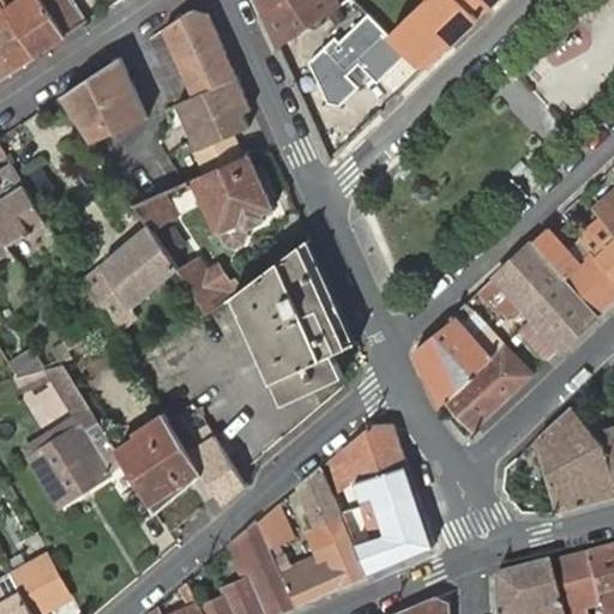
[(0,0),(0,4),(36,58),(67,37),(43,0),(0,0)]
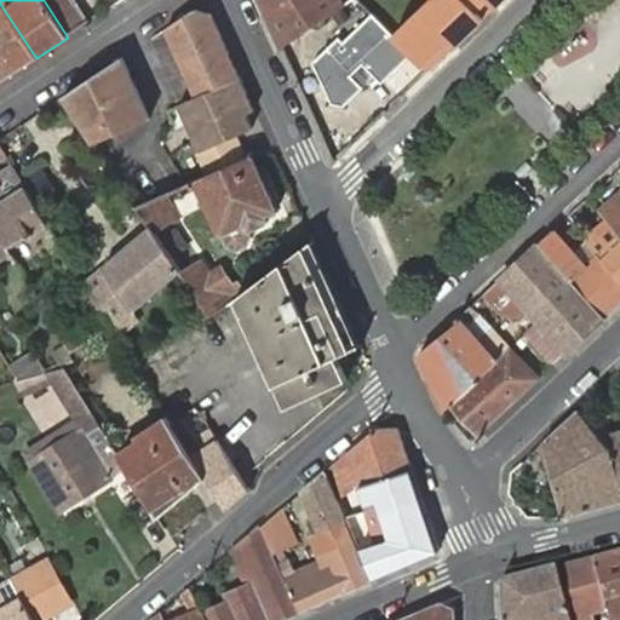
[(44,0),(68,38),(89,23),(73,0),(44,0)]
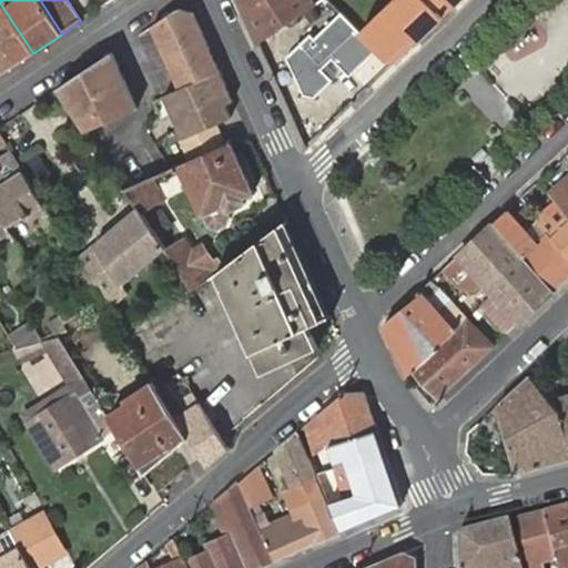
[(237,0),(259,44),(325,0),(237,0)]
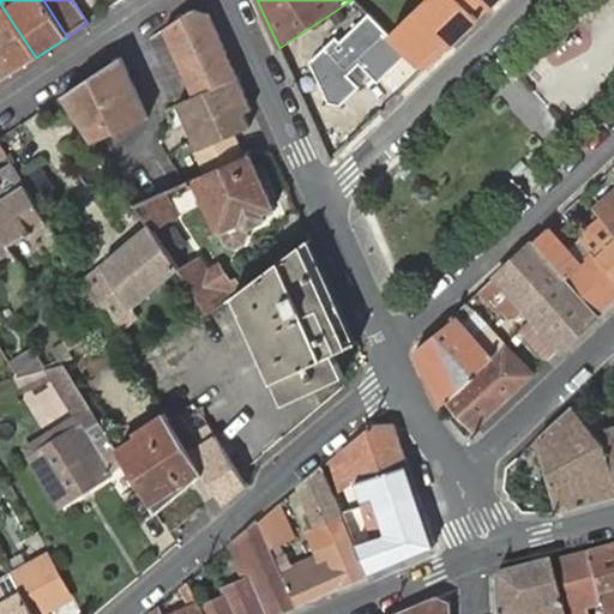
[(409,54),(426,71),(453,46),(446,37),(469,14),(476,22),(499,0),(428,0),(391,36),(409,54)]
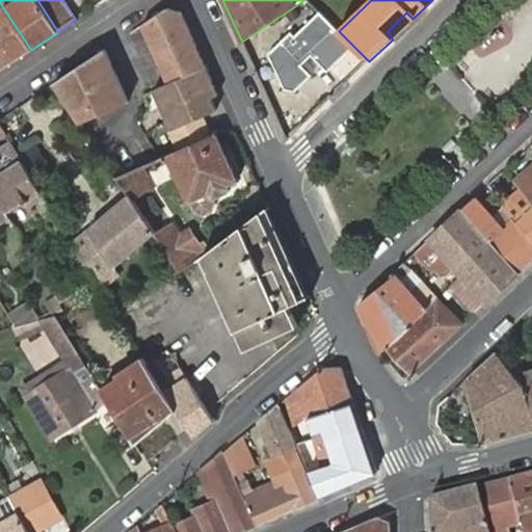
[(0,50),(9,64),(31,50),(0,3),(0,50)]
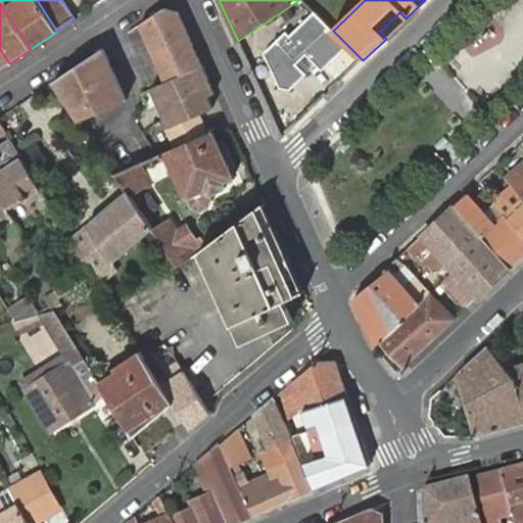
[(147,87),(173,150),(204,135),(196,114),(211,108),(207,95),(204,87),(201,80),(207,76),(198,56),(196,57),(190,44),(192,42),(176,6),(169,5),(146,19),(169,78),(162,81),(147,87)]
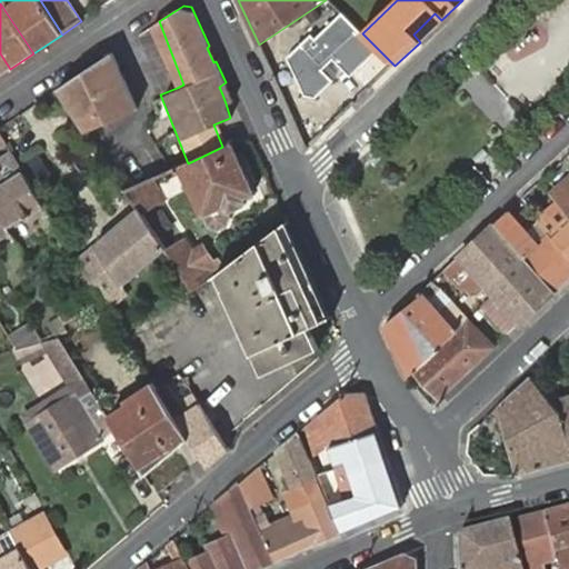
[(362,33),(342,12),(315,39),(310,35),(287,59),(303,97),(313,98),(332,80),(323,69),(333,60),(343,70),(350,77),(379,50),(362,33)]
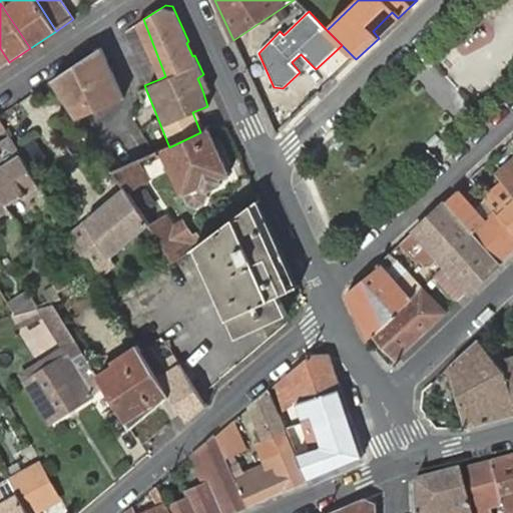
[(137,23),(159,79),(165,76),(143,19),(137,23)]
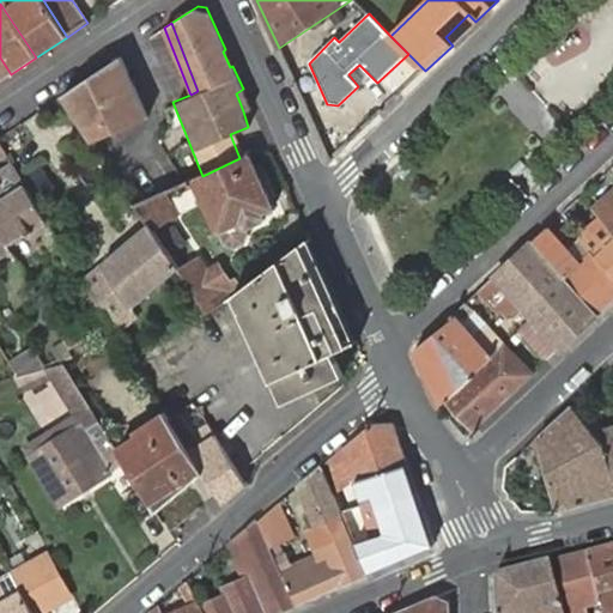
[(62,93),(65,97),(92,140),(146,117),(121,55),(62,93)]
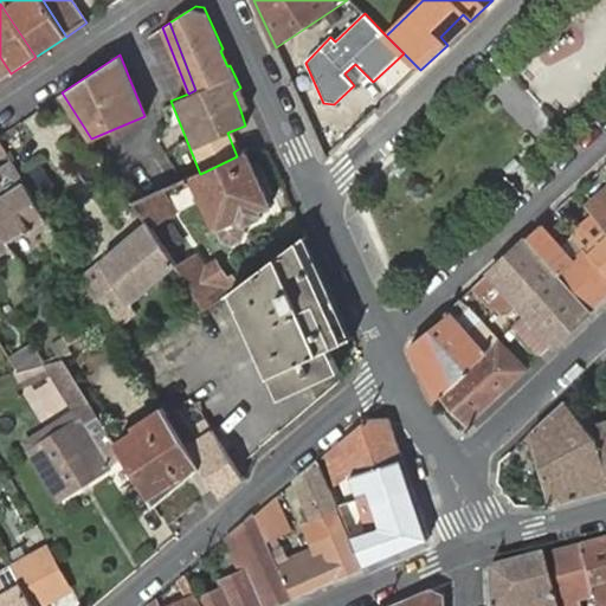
[(0,81),(11,73),(0,57),(0,81)]
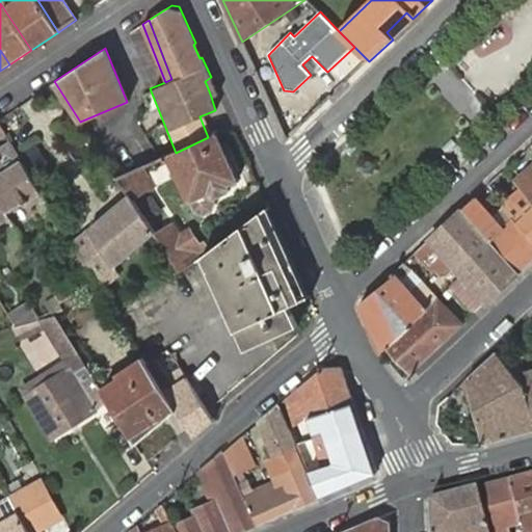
[(311,75),(321,65),(312,56),(302,64),(311,75)]
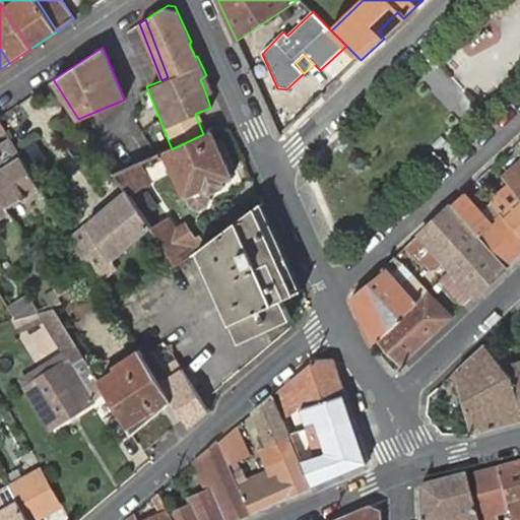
[(203,86),(209,83),(206,75),(200,79),(203,86)]
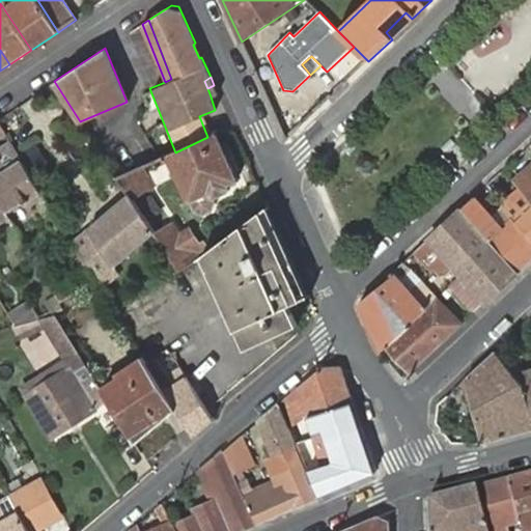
[(207,88),(211,96),(218,93),(214,85),(207,88)]
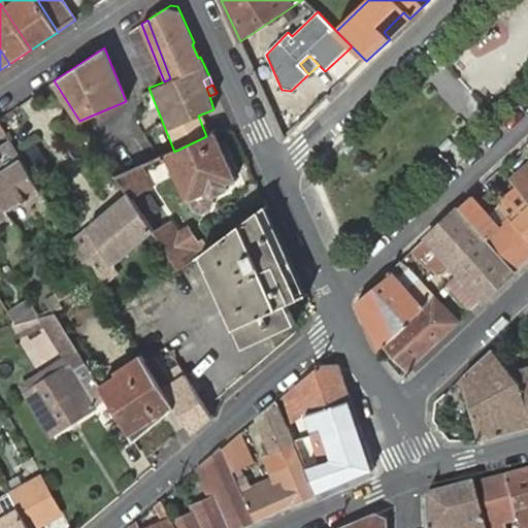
[(174,152),(158,159),(162,165),(170,162),(188,201),(190,200),(194,208),(201,213),(209,209),(212,203),(210,199),(230,189),(228,184),(237,179),(213,133),(206,136),(174,152)]
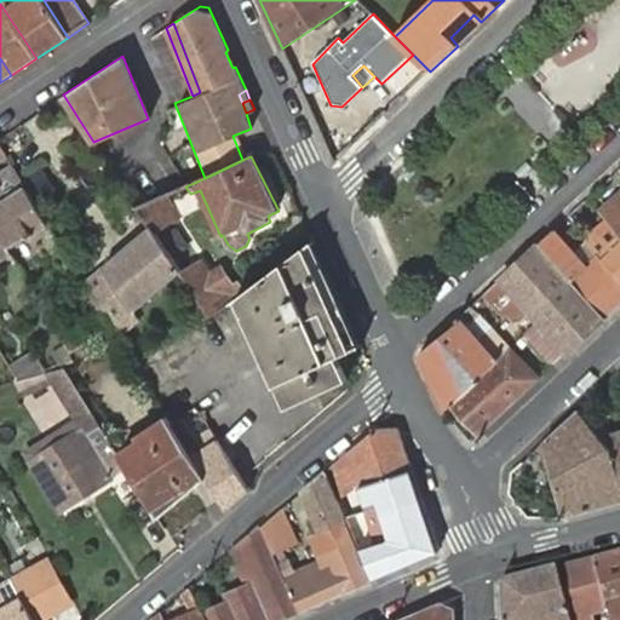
[(618,231),(619,234),(619,165),(613,172),(619,178),(619,190),(598,210),(618,231)]
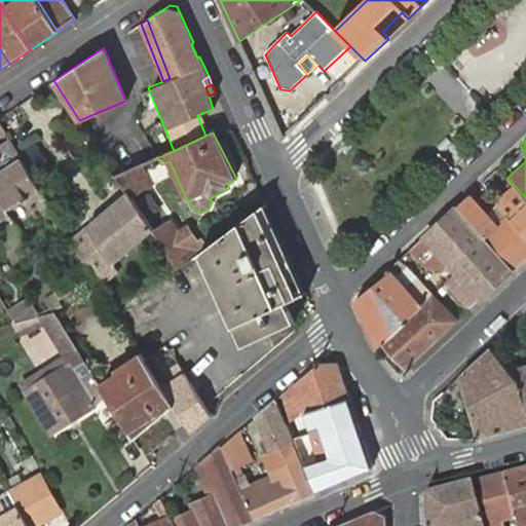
[(0,155),(0,198),(8,213),(42,191),(24,159),(8,170),(0,155)]
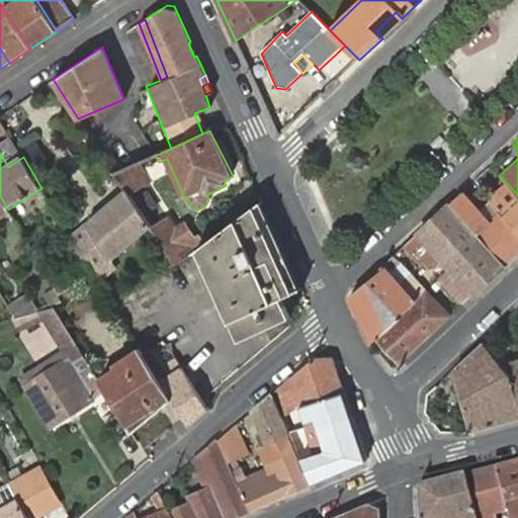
[(126,192),(150,230),(166,254),(195,241),(185,222),(176,226),(146,181),(150,178),(140,163),(114,175),(126,192)]
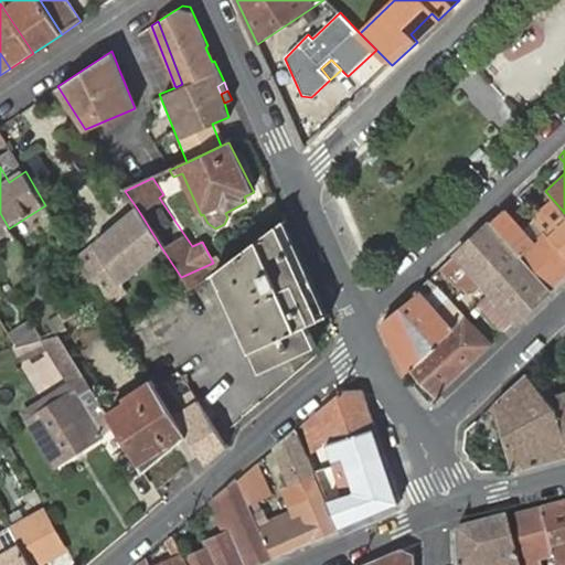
[(564,213),(563,211),(555,217),(545,206),(536,215),(531,222),(535,226),(564,258),(564,213)]
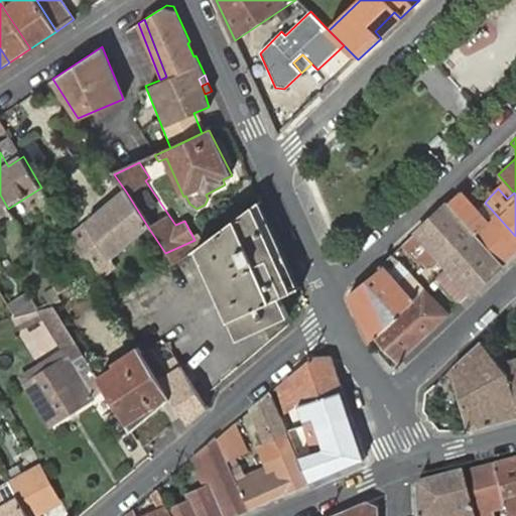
[(503,266),(515,253),(515,236),(489,207),(483,213),(461,189),(448,201),(503,266)]
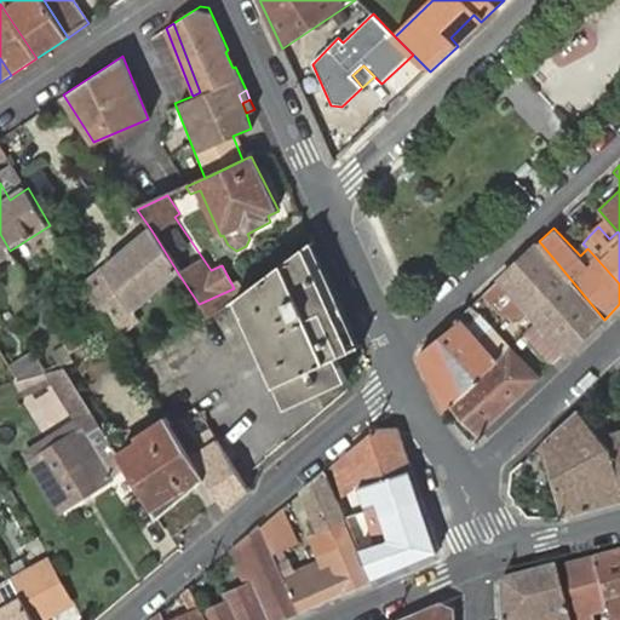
[(104,313),(114,328),(179,275),(151,230),(86,283),(104,313)]
